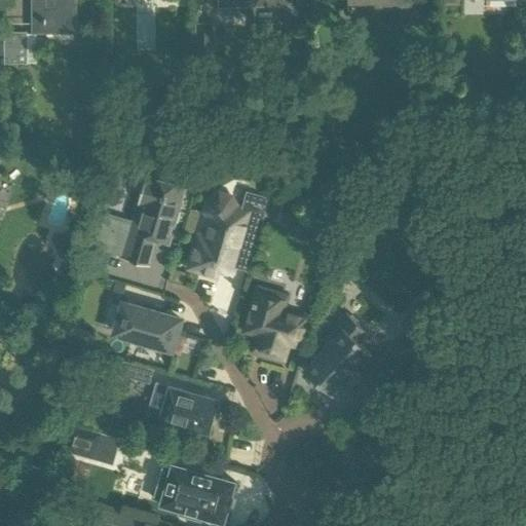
[(33,0),(34,31),(45,32),(45,30),(74,30),(74,31),(76,31),(75,8),(74,8),(74,0),(33,0)]
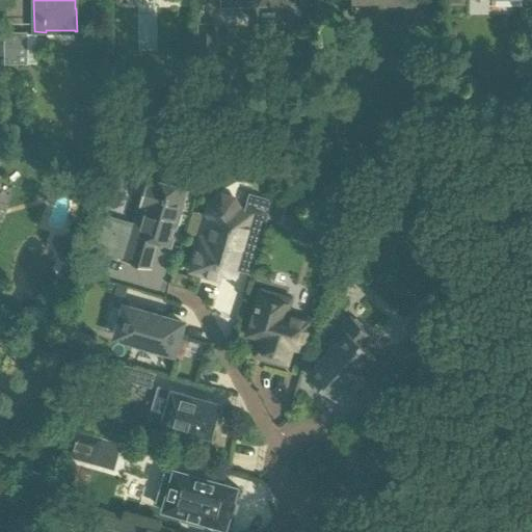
[(221,0),(221,6),(243,6),(255,5),(256,26),(255,0),(221,0)]
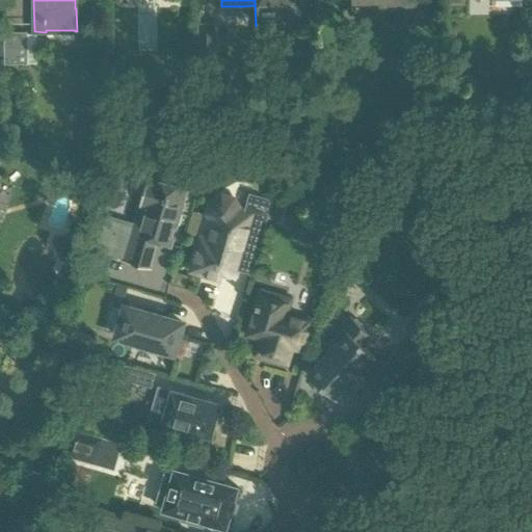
[(256,5),(282,5),(289,4),(288,0),(255,0),(256,26),(256,5)]
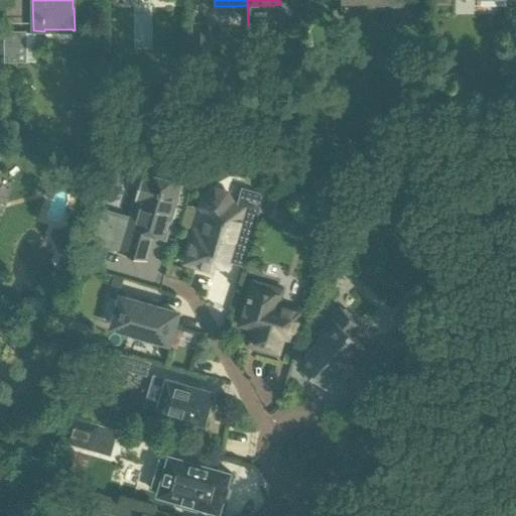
[(210,50),(210,31),(209,22),(195,23),(195,51),(210,50)]
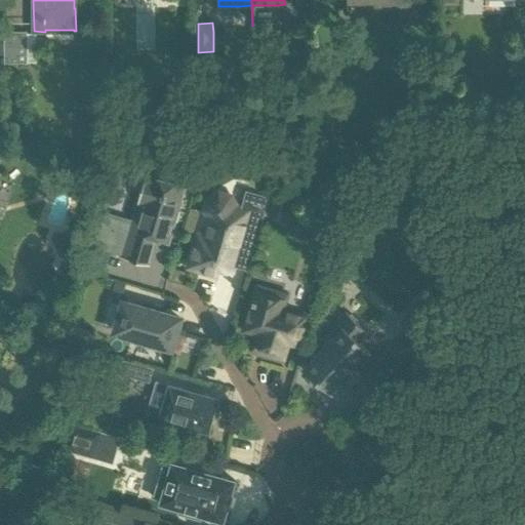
[(4,63),(27,63),(27,31),(4,32),(4,63)]
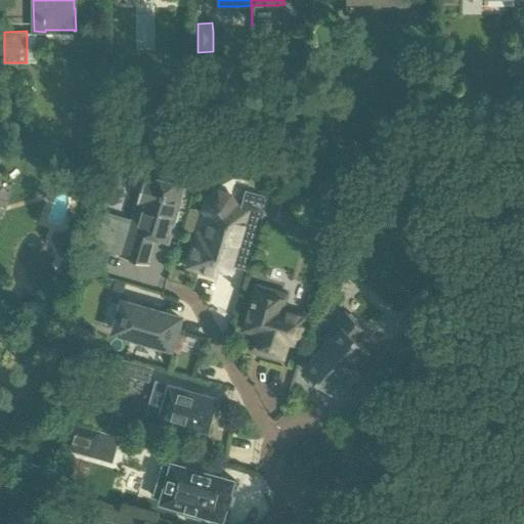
[(90,106),(89,117),(94,121),(100,121),(106,117),(105,107),(100,102),(94,102),(90,106)]
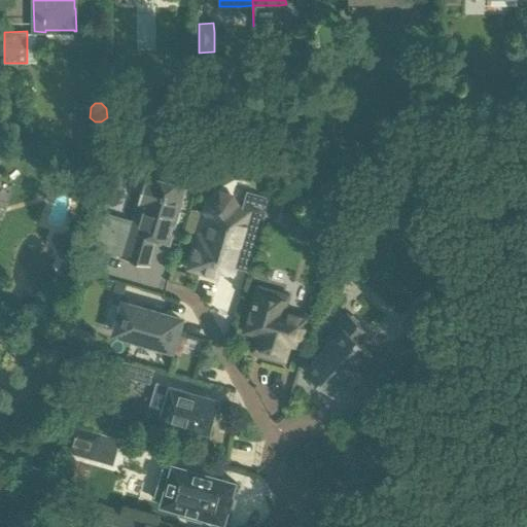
[(167,243),(183,186),(145,176),(138,202),(144,203),(142,211),(138,210),(124,259),(146,266),(153,239),(167,243)]
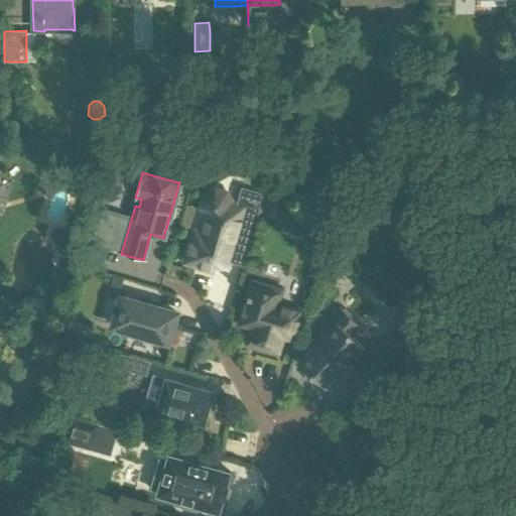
[(262,194),(242,188),(237,206),(232,204),(226,194),(215,190),(205,197),(202,208),(207,218),(203,233),(195,231),(185,262),(214,270),(215,263),(227,267),(229,261),(242,264),(242,266),(243,266),(264,191),(263,191),(262,194)]
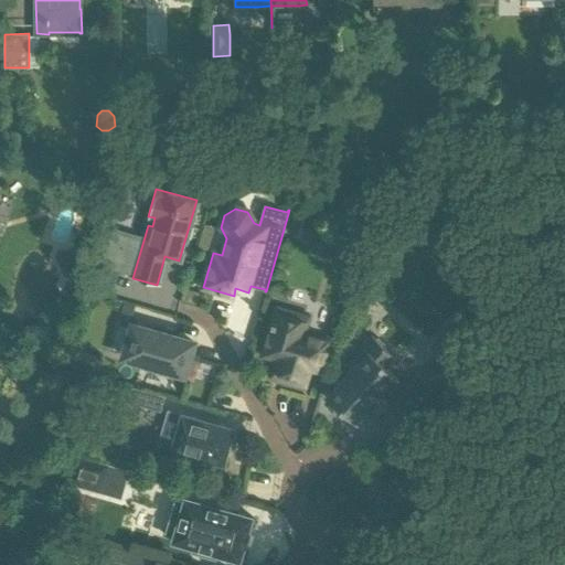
[(321,373),(330,341),(298,331),(302,317),(276,310),(263,355),(278,360),(275,372),(288,375),(287,379),(306,384),(310,370),(321,373)]
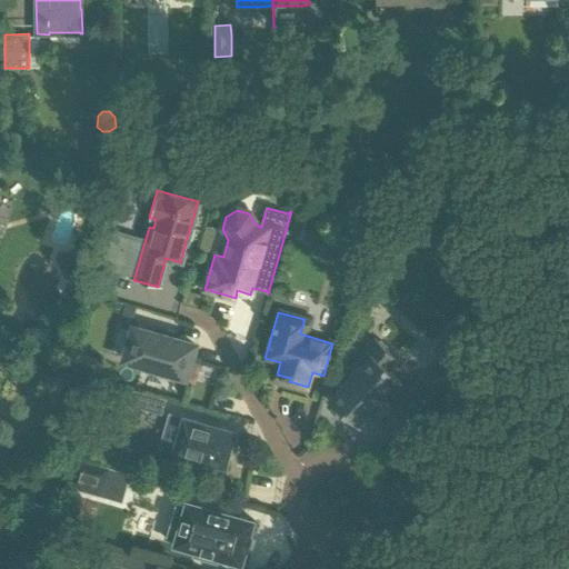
[(157,335),(133,328),(125,360),(147,366),(146,372),(165,378),(167,371),(186,377),(195,345),(171,338),(173,332),(158,328),(157,335)]
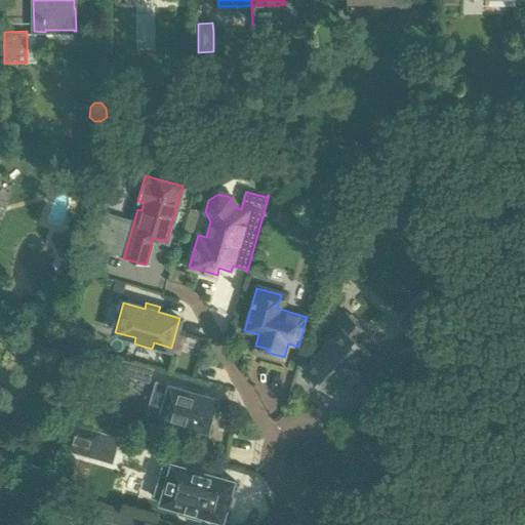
[(342,381),(362,399),(381,378),(398,360),(368,332),(350,316),(346,312),(342,316),(310,351),(311,352),(315,356),(314,357),(304,368),(314,377),(313,378),(314,379),(315,378),(316,379),(321,384),(320,385),(320,386),(321,385),(327,390),(331,394),(339,384),(342,381)]
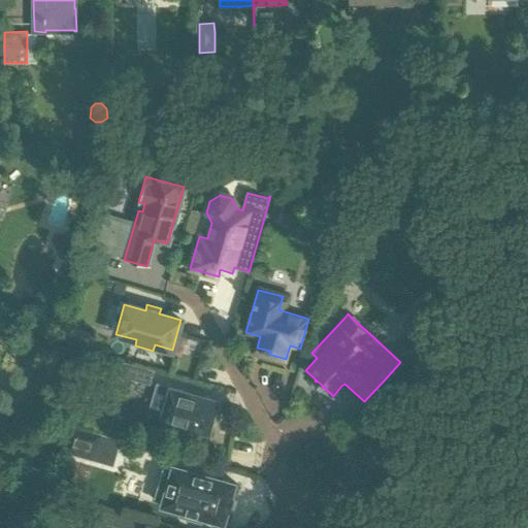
[(86,367),(97,370),(101,355),(89,352),(86,367)]
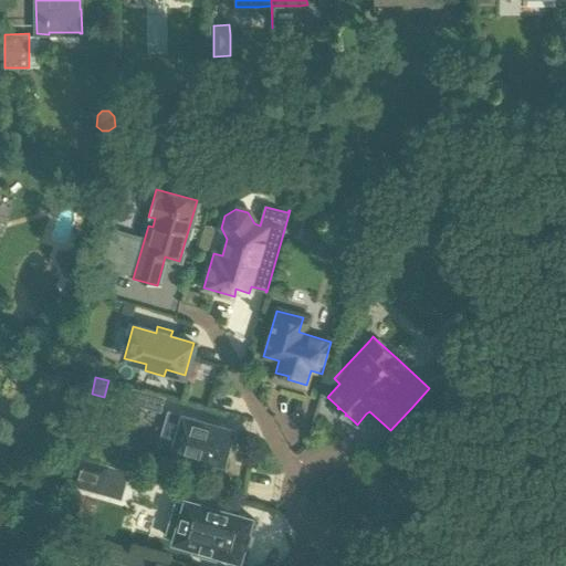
[(166,398),(133,388),(128,404),(161,412),(166,398)]
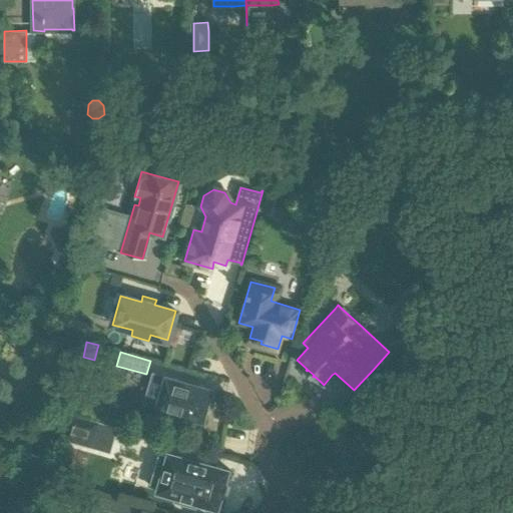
[(210,389),(167,377),(152,372),(143,404),(158,409),(158,408),(172,413),(171,419),(185,423),(186,417),(201,421),(203,422),(204,420),(203,419),(211,391),(212,392),(212,390),(210,389)]
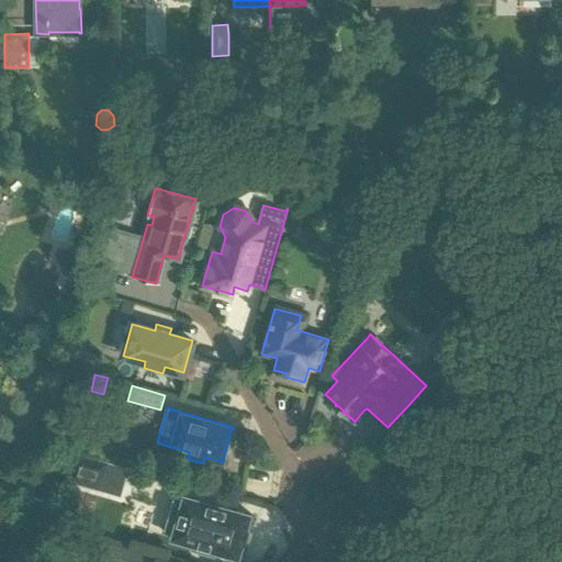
[(75,453),(67,481),(121,496),(128,469),(75,453)]
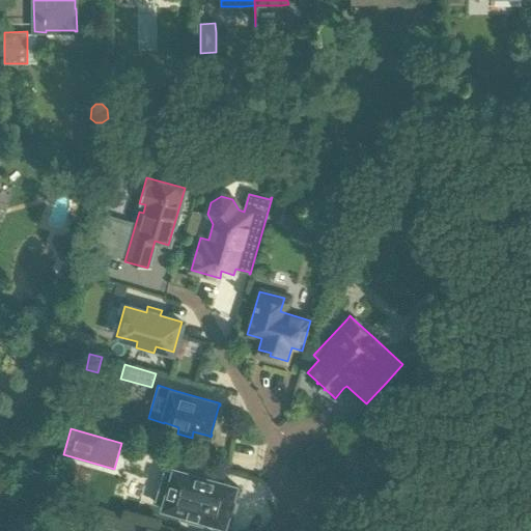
[(236,486),(173,468),(173,471),(165,469),(155,503),(163,505),(162,509),(182,514),(180,520),(201,526),(202,521),(225,527),(236,486)]
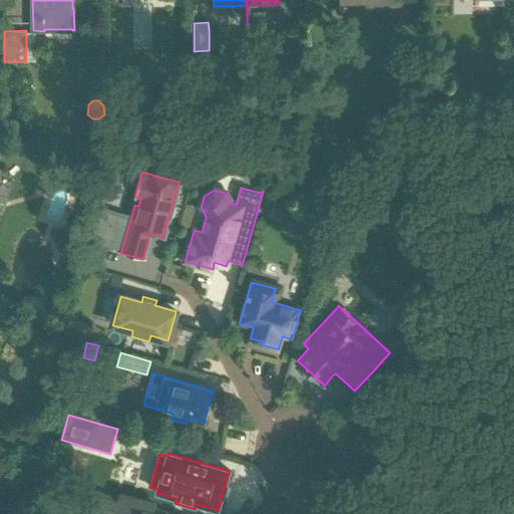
[(131,513),(133,508),(117,504),(114,513),(131,513)]
